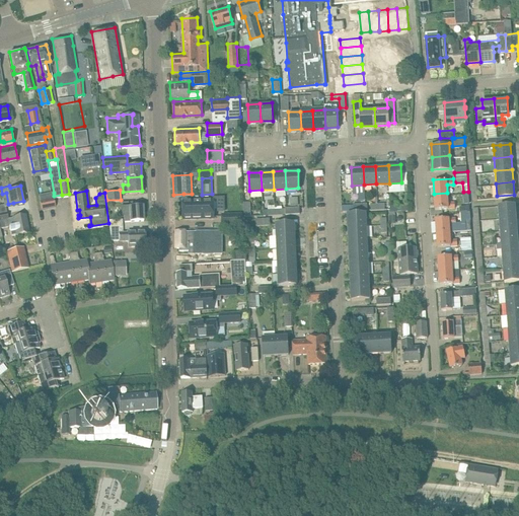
[(447,193),(434,194),(435,207),(455,206),(454,201),(448,201),(447,193)]
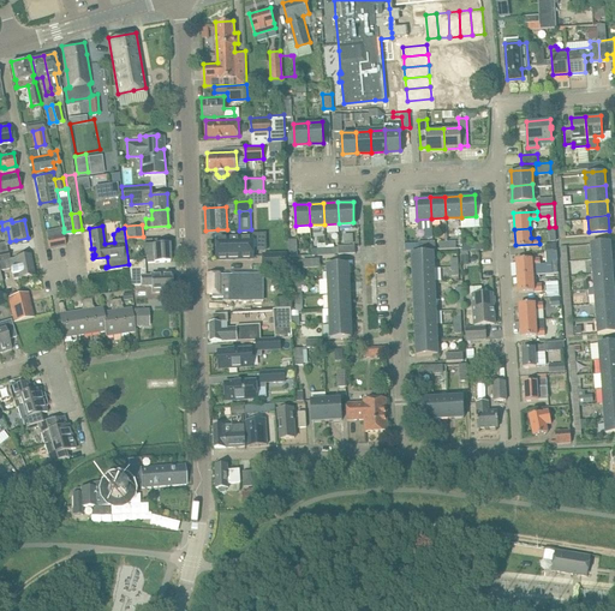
[(251,235),(218,237),(218,257),(251,256),(251,249),(266,249),(266,232),(251,232),(251,235)]
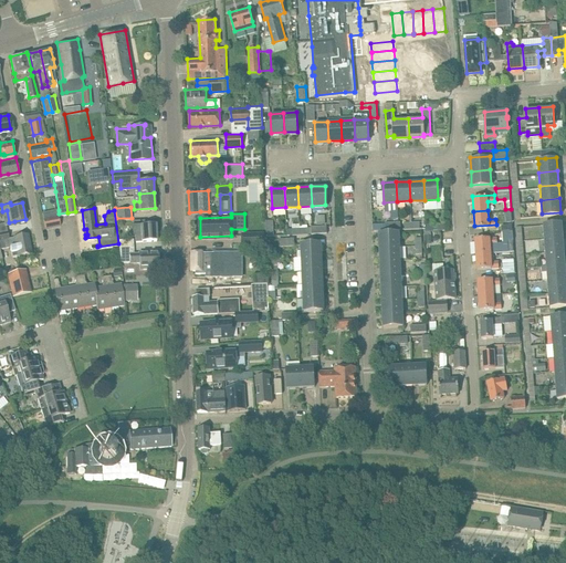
[(59,216),(43,218),(45,226),(60,223),(59,216)]
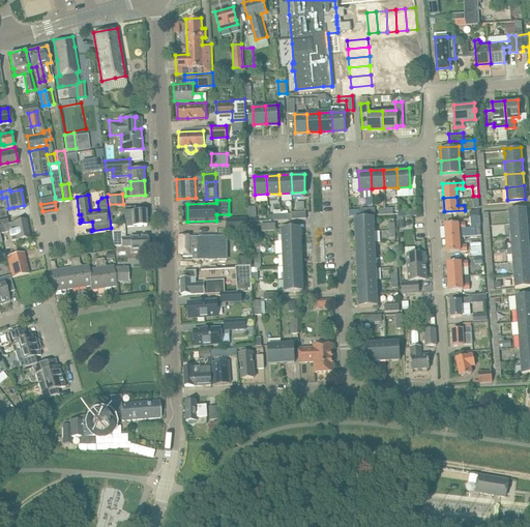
[(478,203),(474,204),(475,208),(470,209),(470,214),(479,214),(478,203)]
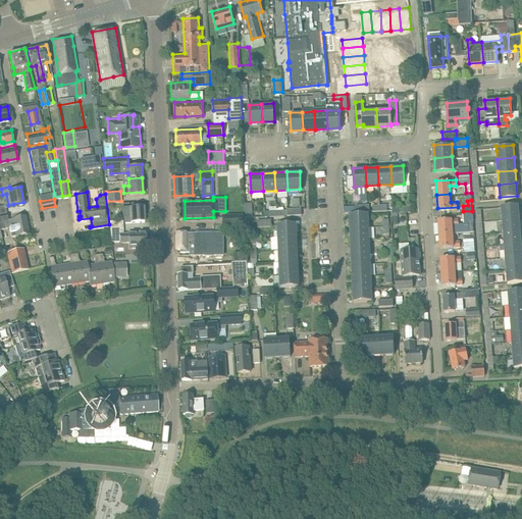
[(144,206),(129,206),(129,204),(121,205),(122,214),(124,214),(125,220),(145,219),(144,206)]
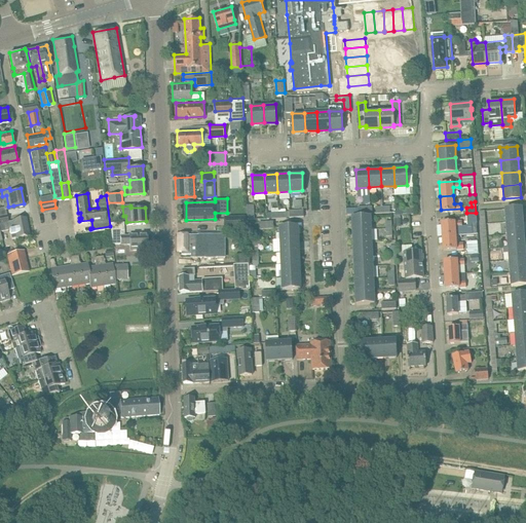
[(505,220),(523,218),(522,206),(504,207),(505,220)]
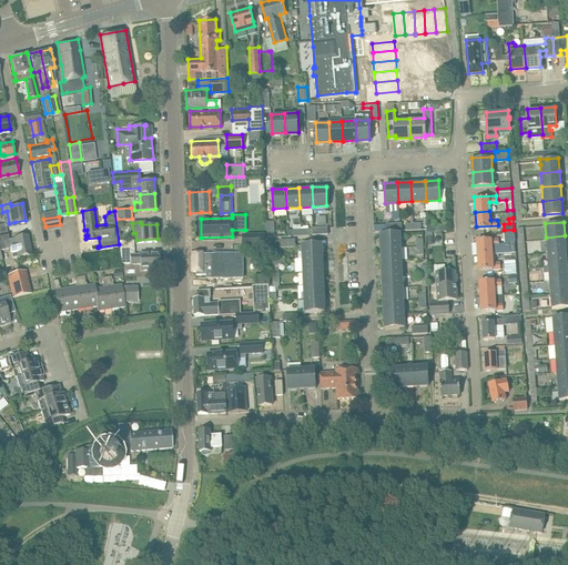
[(315,232),(315,225),(313,225),(313,226),(308,226),(308,224),(301,224),(301,233),(315,232)]
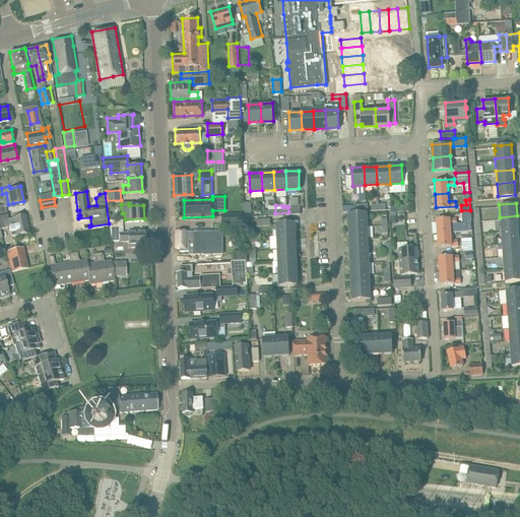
[(16,233),(19,232),(29,231),(25,213),(15,215),(8,216),(7,210),(0,211),(0,227),(9,224),(10,233),(11,234),(16,233)]
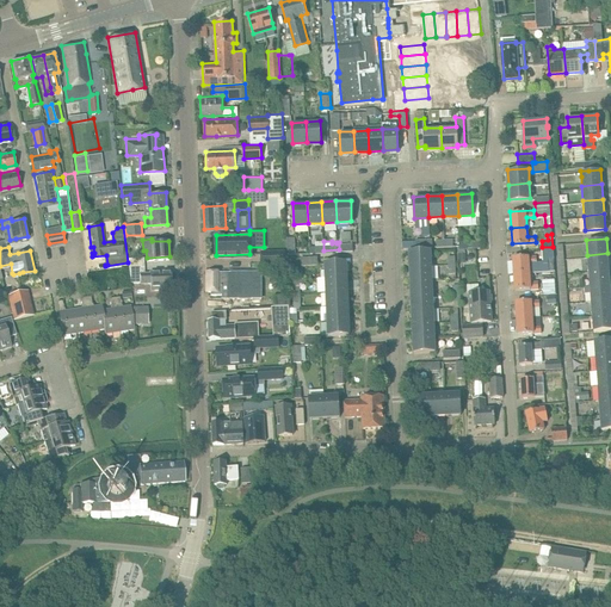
[(409,264),(431,262),(430,248),(409,249),(409,264)]
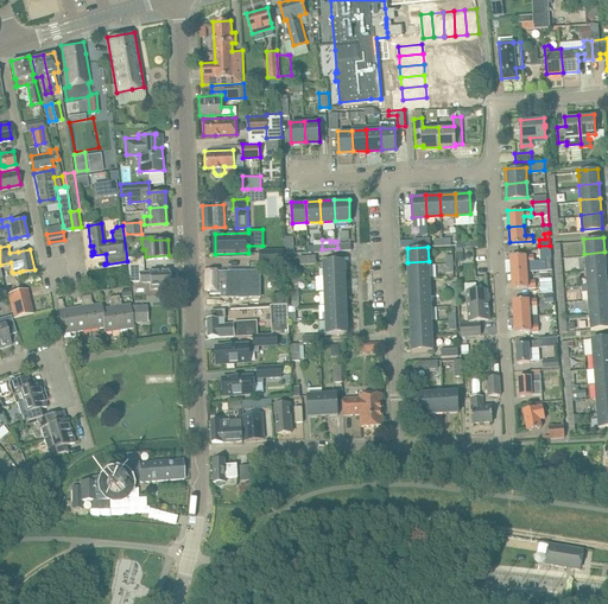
[(260,264),(285,264),(285,248),(260,248),(260,264)]
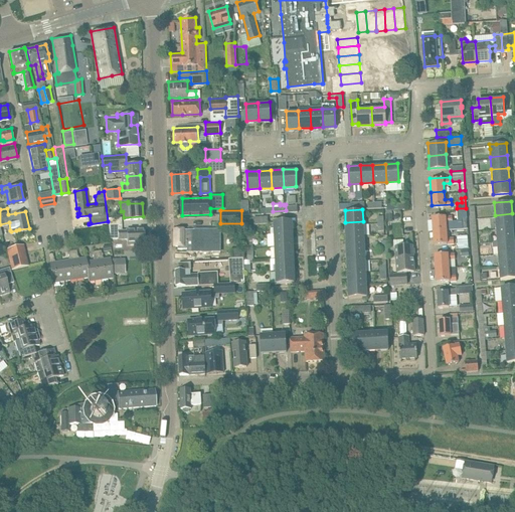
[(512,213),(495,215),(496,227),(513,226),(512,213)]
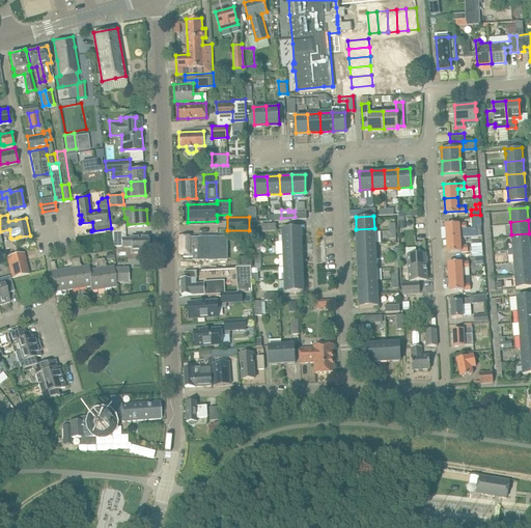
[(456,221),(446,222),(446,237),(460,235),(481,233),(481,223),(475,223),(476,227),(472,228),(472,225),(466,226),(466,221),(456,221)]
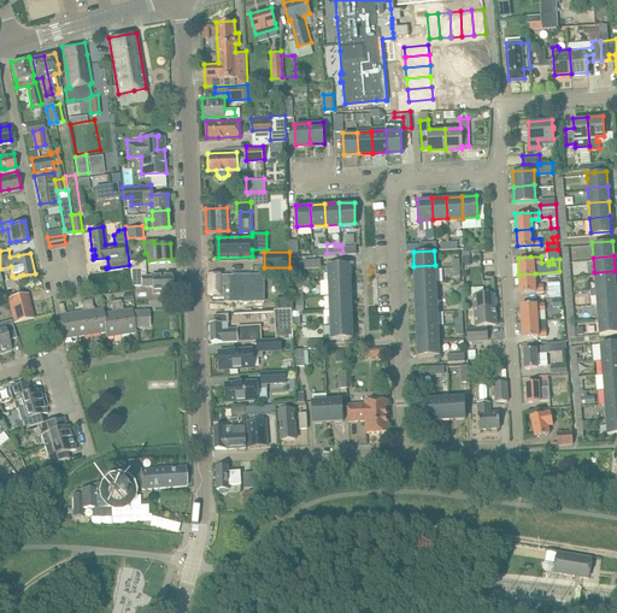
[(129,258),(130,269),(146,267),(146,258),(129,258)]
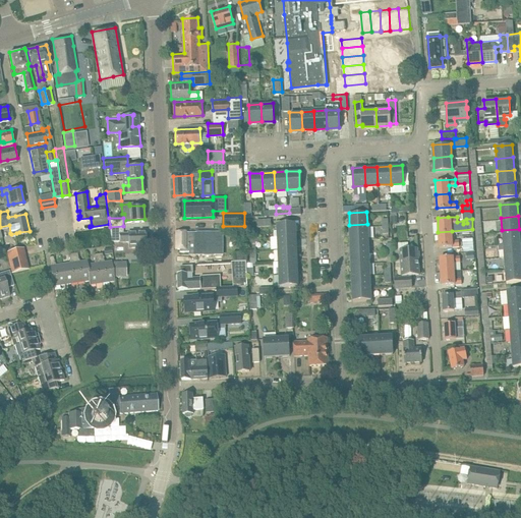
[(277,223),(278,235),(295,234),(295,222),(277,223)]
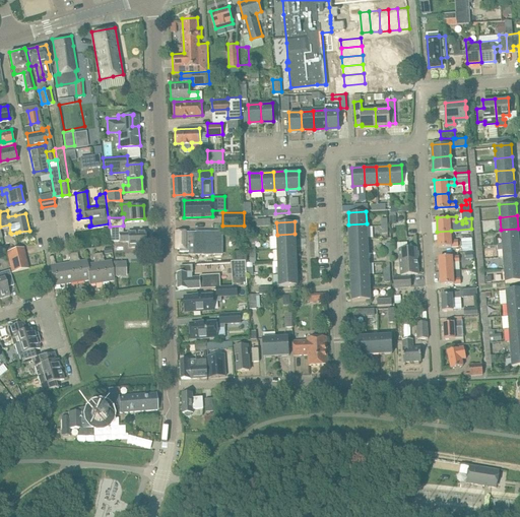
[(349,237),(367,237),(367,223),(348,224),(349,237)]
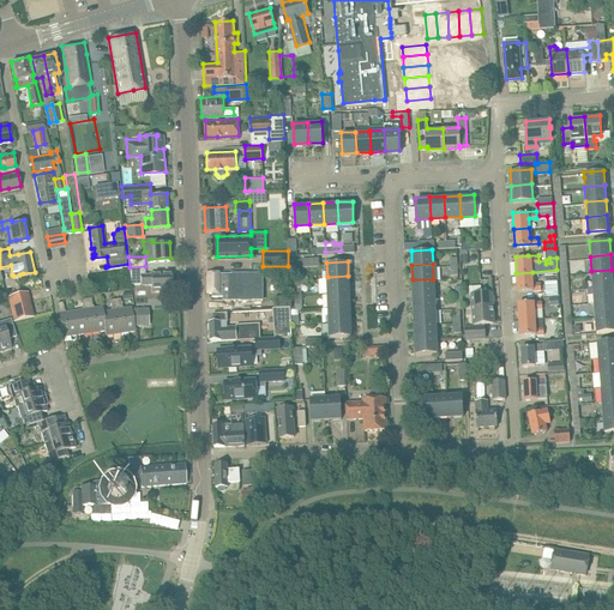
[(145,273),(145,266),(130,267),(131,282),(142,282),(151,282),(151,289),(172,288),(170,270),(150,271),(150,273),(145,273)]
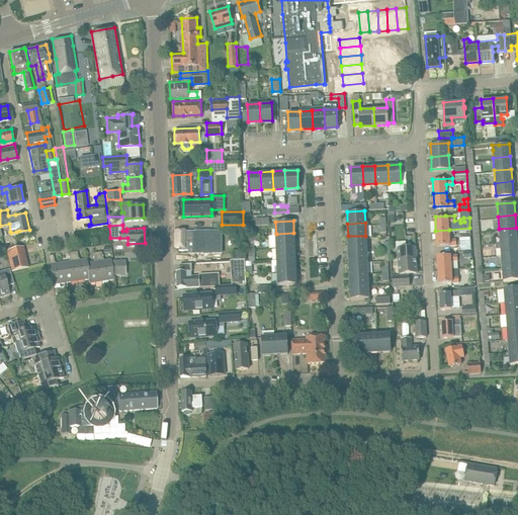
[(516,228),(499,229),(500,241),(517,240),(516,228)]
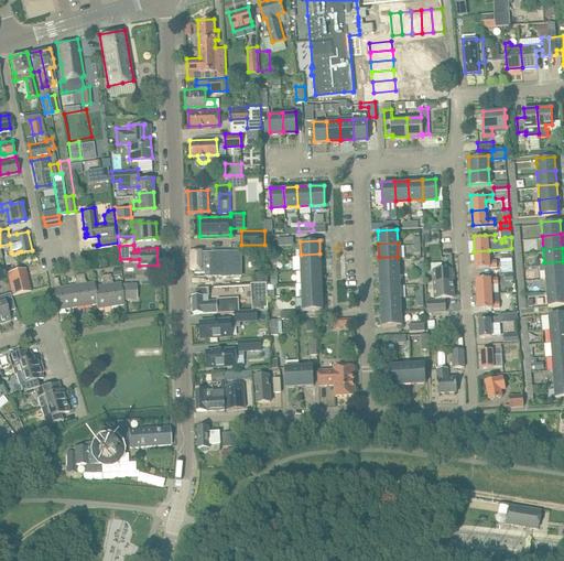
[(241,249),(203,249),(192,249),(192,268),(195,268),(195,270),(206,270),(206,273),(241,273),(241,249)]
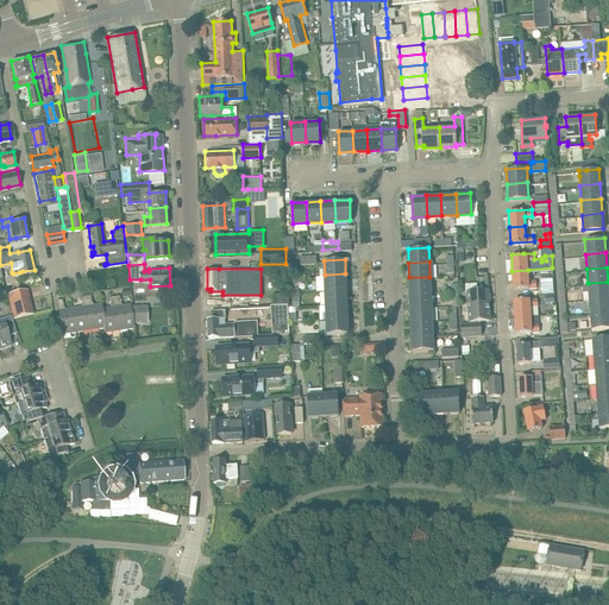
[(528,270),(512,271),(513,287),(525,287),(537,285),(537,279),(528,279),(528,270)]
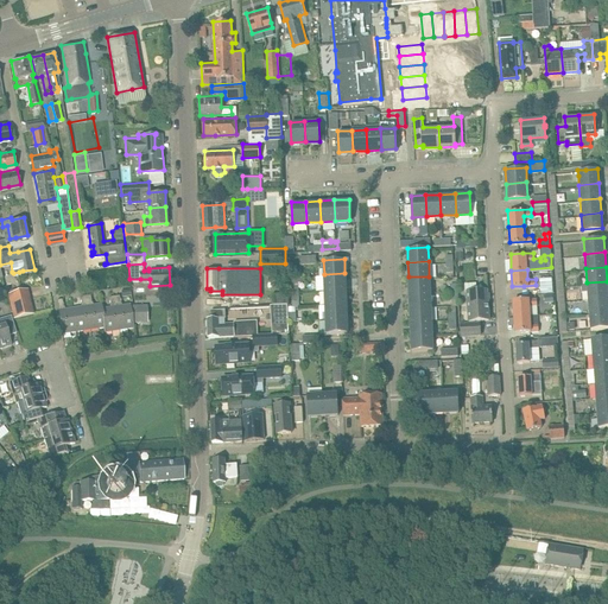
[(324,274),(324,288),(346,287),(344,273),(324,274)]
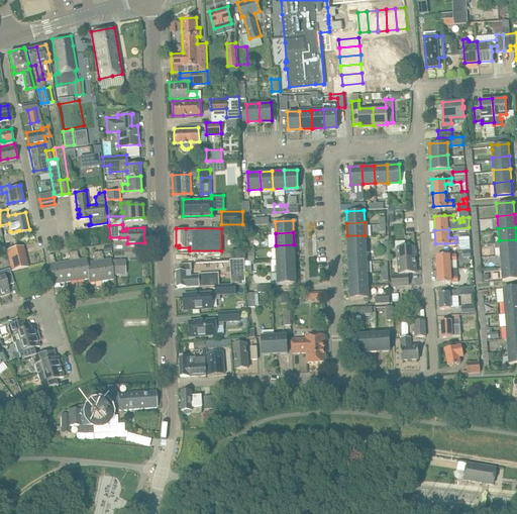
[(458,235),(459,247),(471,246),(471,242),(470,242),(469,234),(458,235)]
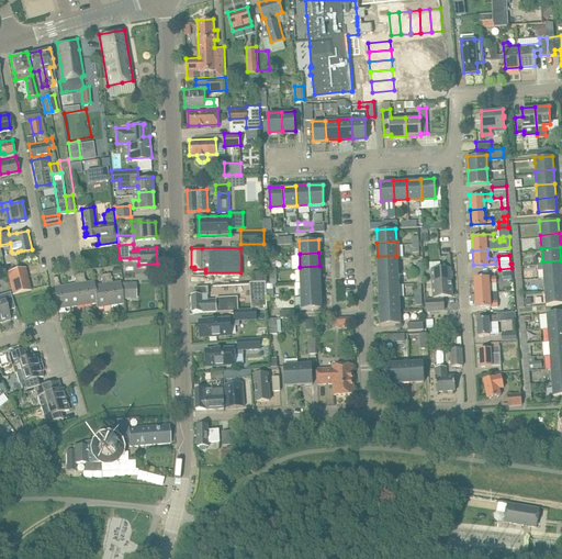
[(378,269),(397,269),(396,256),(378,256),(378,269)]
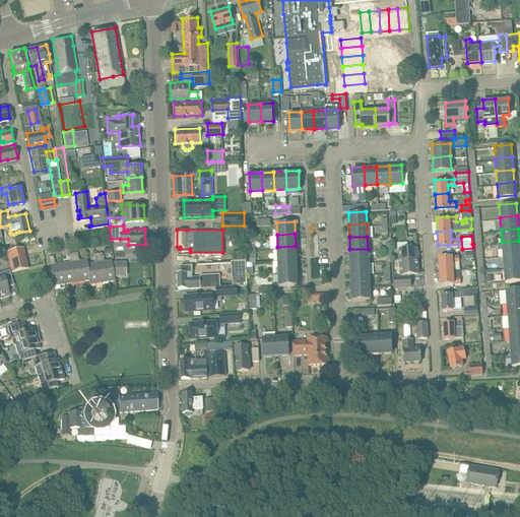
[(498,255),(503,255),(519,254),(519,241),(502,242),(497,243),(498,255)]
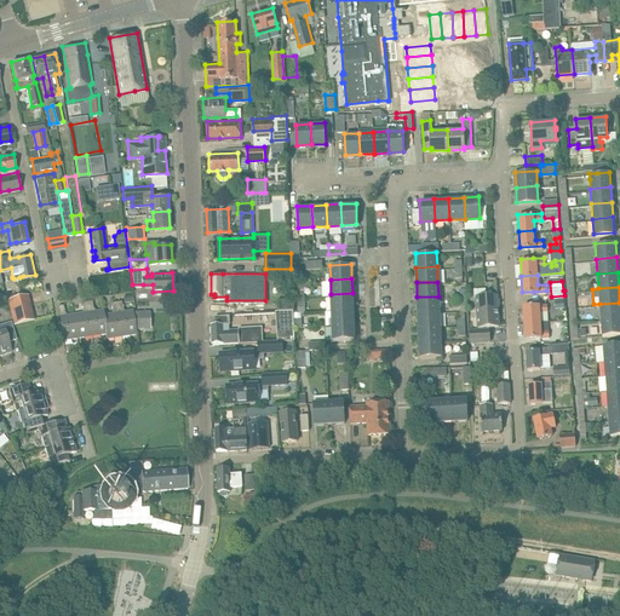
[(15,322),(34,317),(28,293),(9,298),(15,322)]
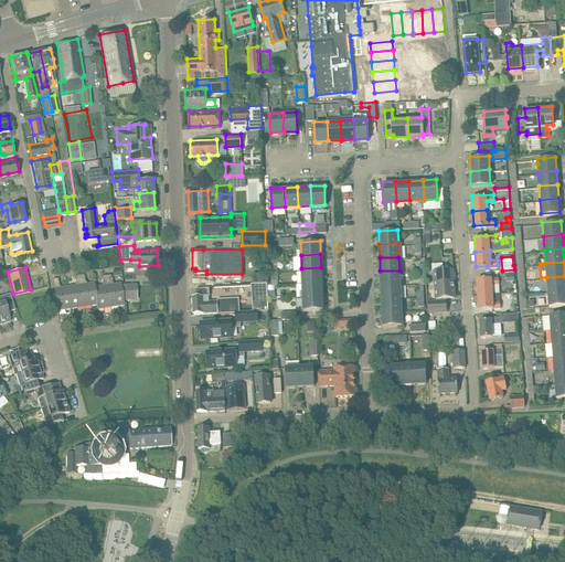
[(301,268),(302,282),(322,281),(321,267),(301,268)]
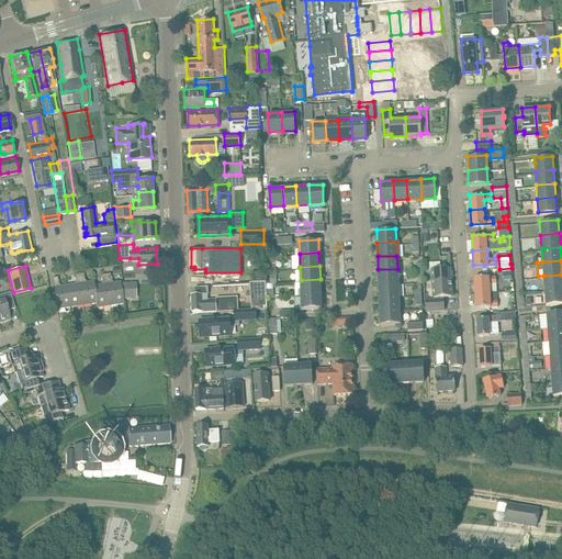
[(434,295),(441,294),(452,294),(450,267),(431,268),(434,295)]
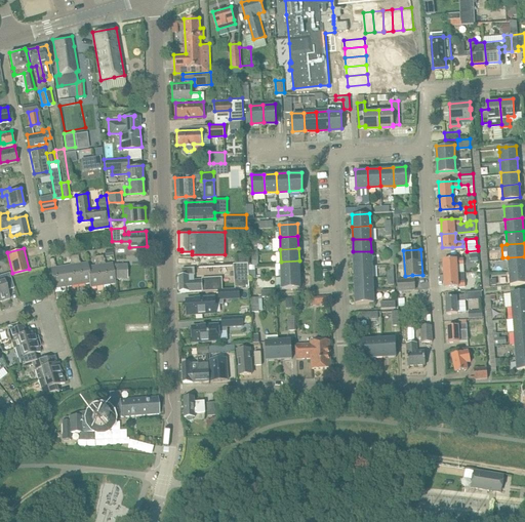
[(354,264),(371,264),(371,251),(353,251),(354,264)]
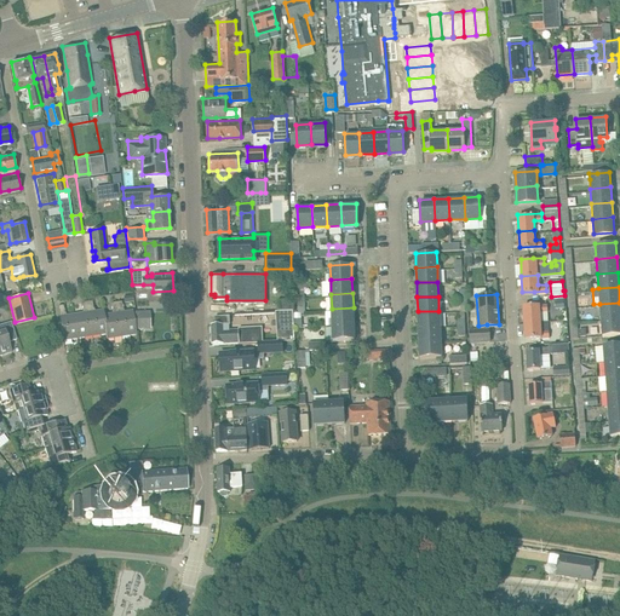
[(105,332),(103,312),(102,308),(93,309),(92,298),(86,299),(92,333),(105,332)]
